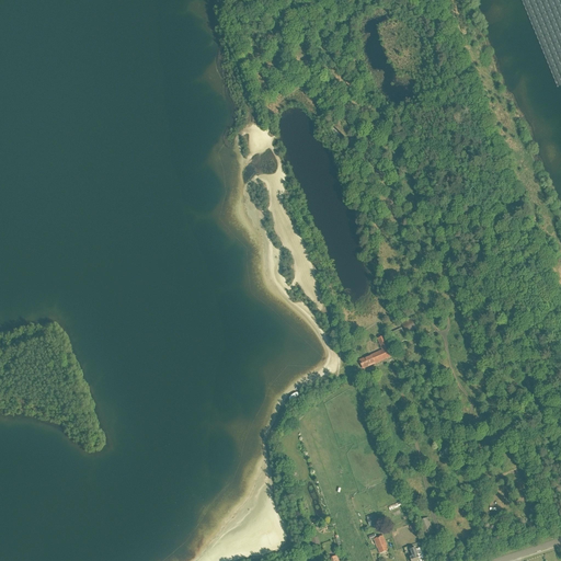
[(353,132),(341,118),(333,126),(345,139),(353,132)]
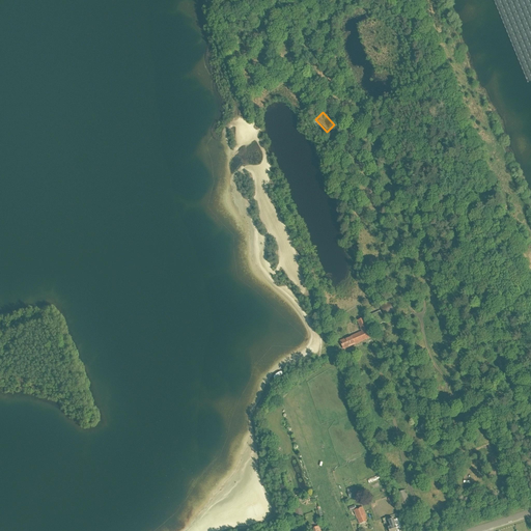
[(384,310),(386,315),(394,311),(392,307),(384,310)]
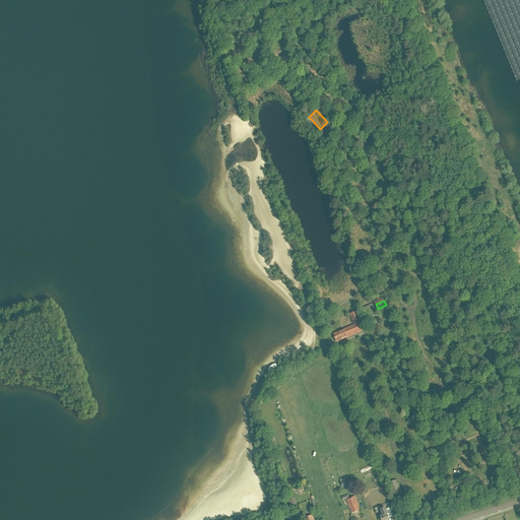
[(367,317),(368,320),(377,315),(373,305),(371,306),(371,308),(369,309),(369,308),(364,310),(367,317)]
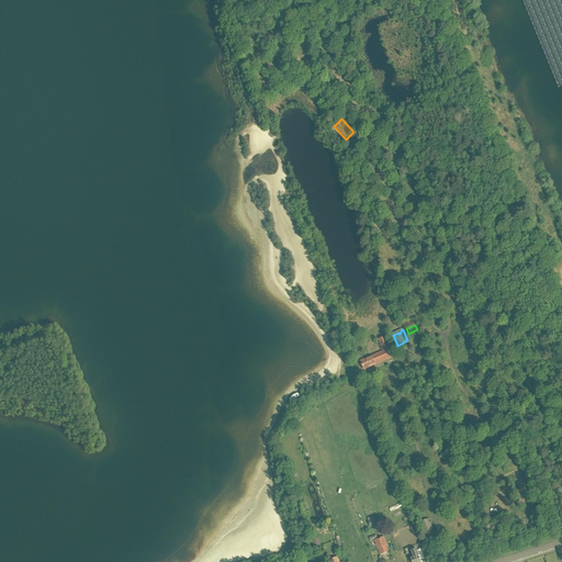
[(383,351),(360,361),(364,369),(393,357),(385,337),(379,340),(383,351)]
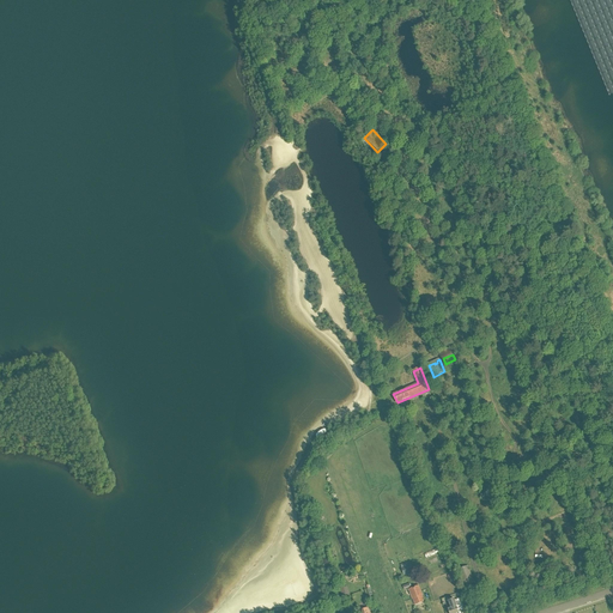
[(426,558),(441,552),(438,548),(425,554),(426,558)]
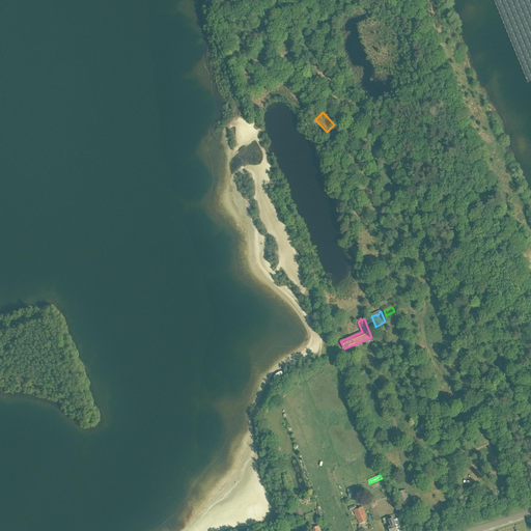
[(350,498),(358,496),(356,490),(347,492),(350,498)]
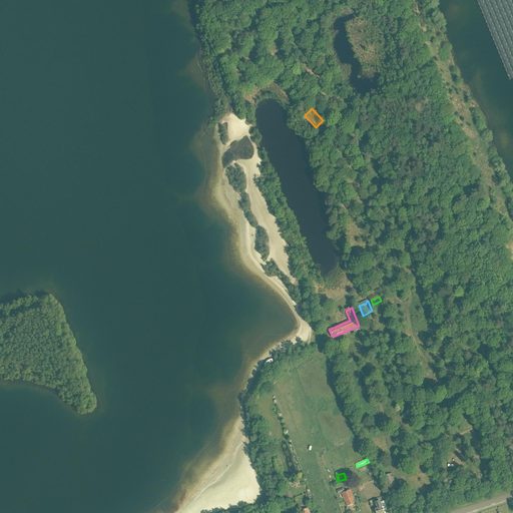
[(392,474),(384,477),(388,490),(396,487),(392,474)]
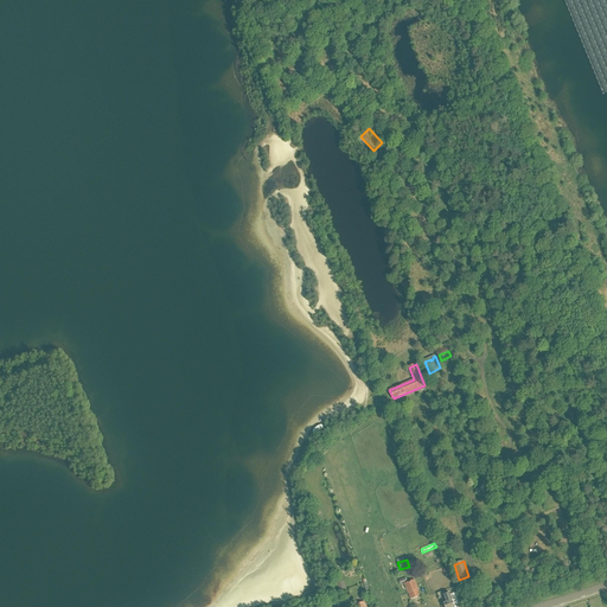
[(414,580),(404,583),(408,593),(409,593),(411,599),(420,596),(416,587),(417,587),(414,580)]
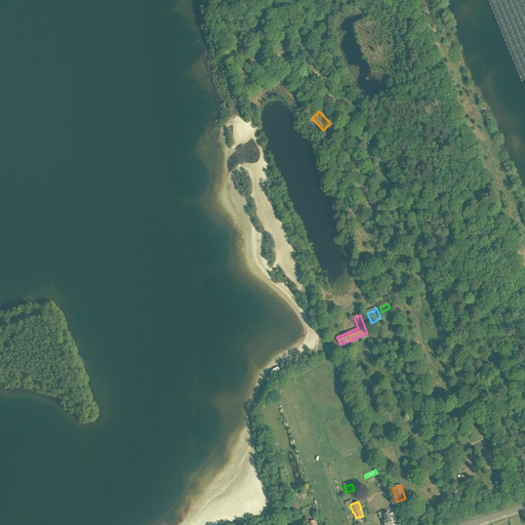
[(396,524),(395,523),(397,522),(394,513),(385,516),(387,521),(384,522),(385,524),(392,524),(393,524),(396,524)]
